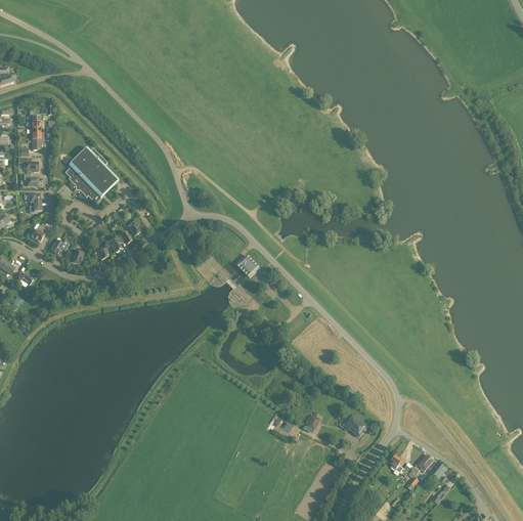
[(10,75),(7,76),(7,74),(7,68),(0,68),(0,85),(12,81),(10,75)]
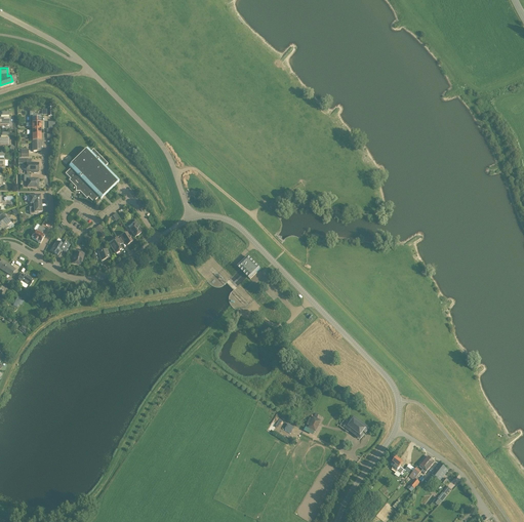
[(36,121),(40,121),(40,114),(35,114),(35,113),(29,113),(29,120),(29,122),(35,122),(36,121)]
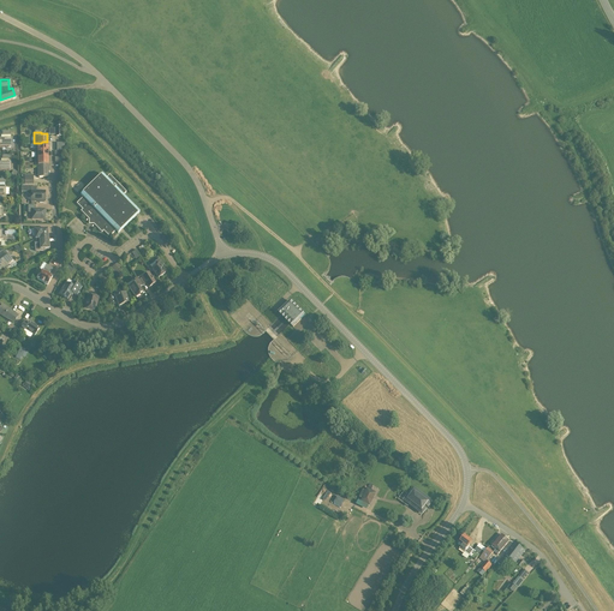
[(47,163),(42,163),(42,161),(37,161),(37,174),(47,174),(47,163)]
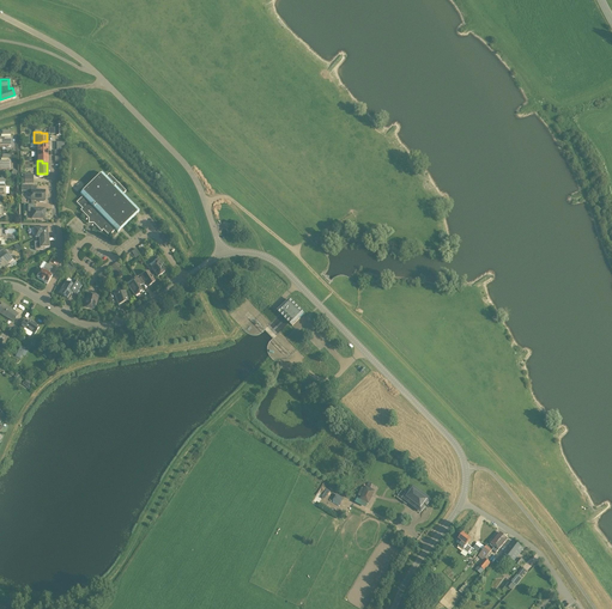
[(138,209),(138,208),(121,192),(125,188),(108,171),(104,175),(101,170),(79,192),(80,193),(82,194),(76,200),(82,206),(79,207),(88,215),(88,220),(92,220),(101,229),(102,227),(108,233),(110,231),(114,227),(116,230),(121,225),(129,217),(134,212),(138,209)]
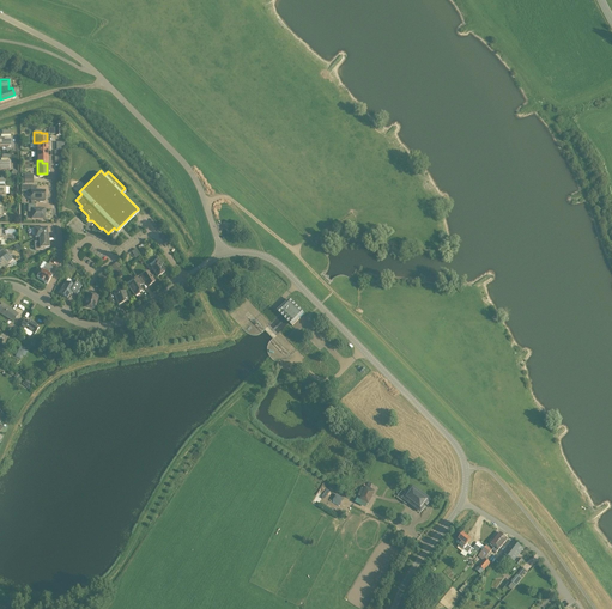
[(43,198),(43,188),(30,188),(30,198),(43,198)]
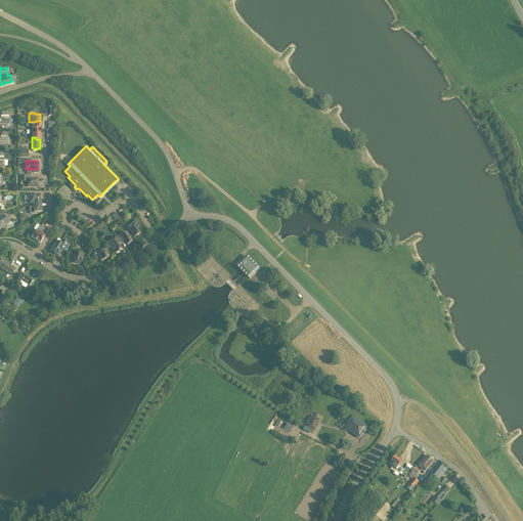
[(37,184),(37,176),(29,176),(29,172),(23,172),(23,178),(26,178),(26,184),(37,184)]
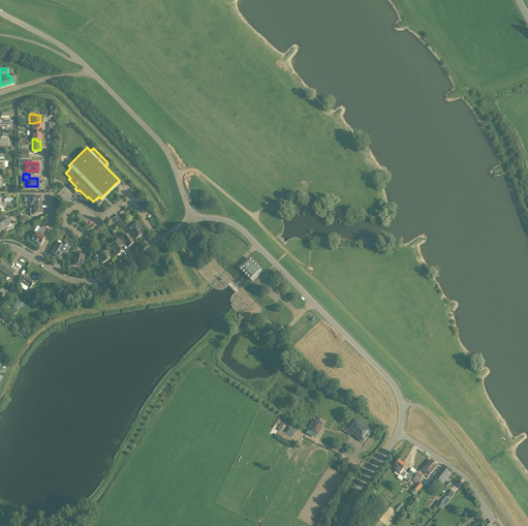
[(33,204),(40,203),(39,194),(36,194),(36,193),(28,194),(28,200),(29,200),(30,204),(33,204)]
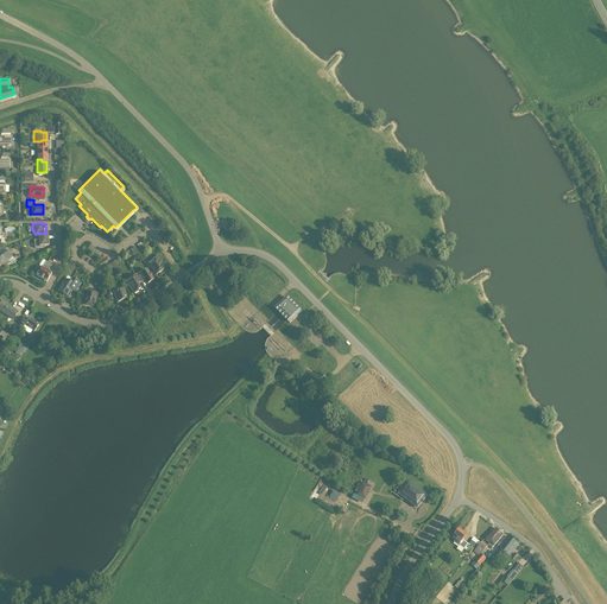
[(46,233),(38,234),(38,237),(33,237),(33,245),(43,245),(43,242),(48,242),(46,233)]
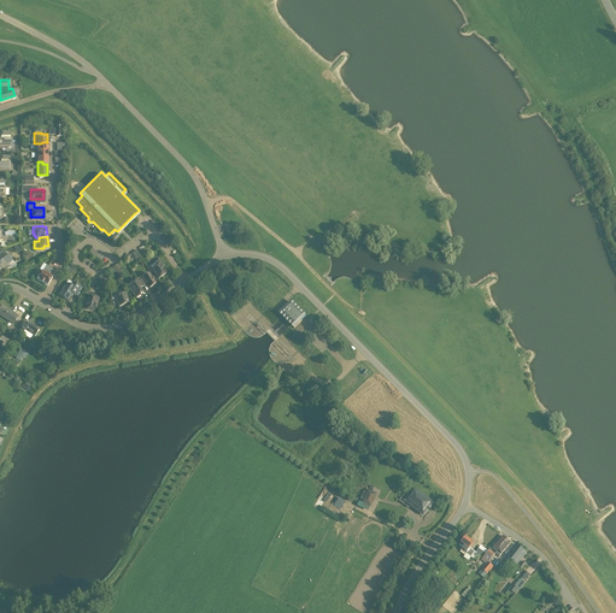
[(0,267),(1,266),(3,269),(9,265),(7,263),(12,259),(6,252),(0,257),(0,267)]
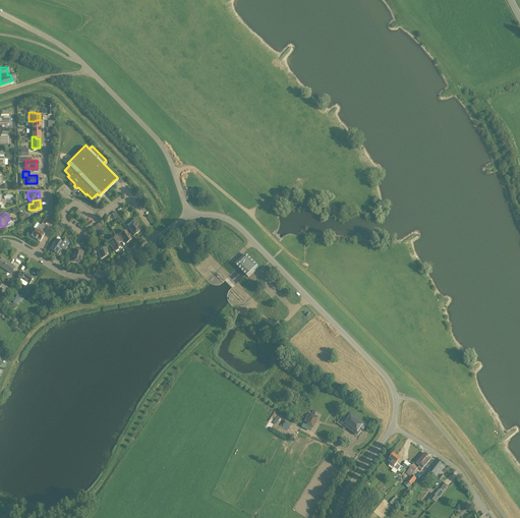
[(138,228),(135,224),(137,222),(134,217),(126,223),(128,225),(127,225),(133,233),(138,228)]
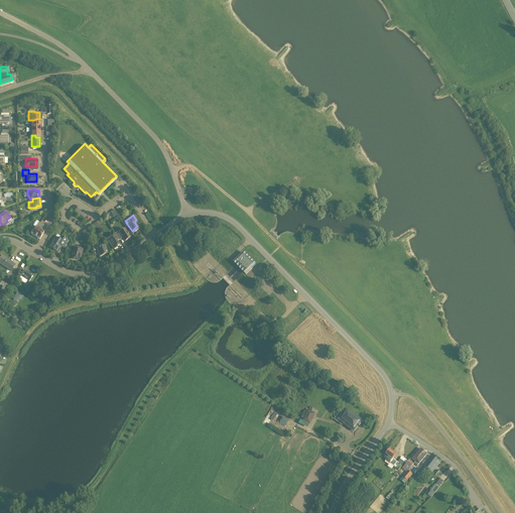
[(37,219),(34,225),(34,224),(29,231),(38,237),(43,230),(39,228),(43,223),(37,219)]
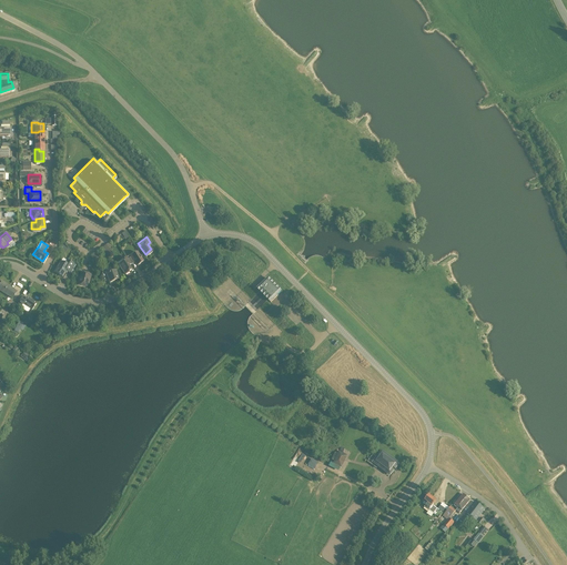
[(137,263),(142,259),(137,250),(130,254),(137,263)]
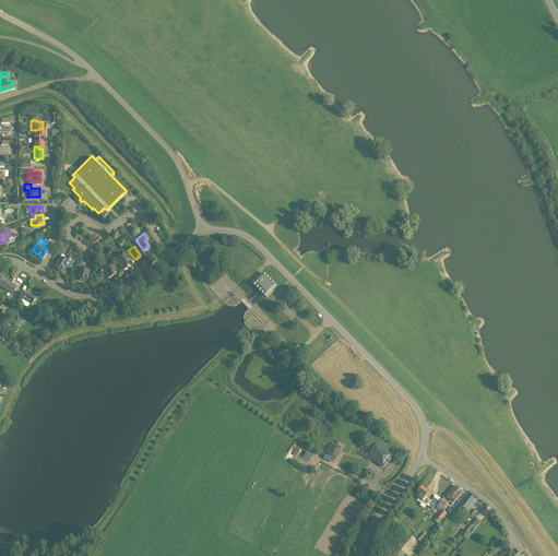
[(122,255),(116,259),(121,268),(128,263),(123,257),(127,255),(123,250),(120,252),(122,255)]
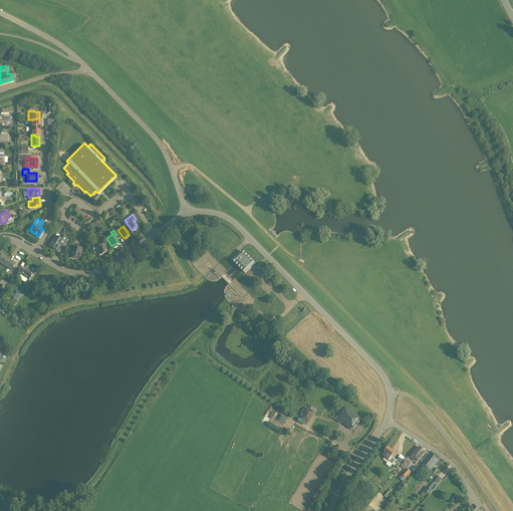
[(62,244),(67,238),(59,233),(57,236),(54,234),(48,243),(55,248),(59,242),(62,244)]
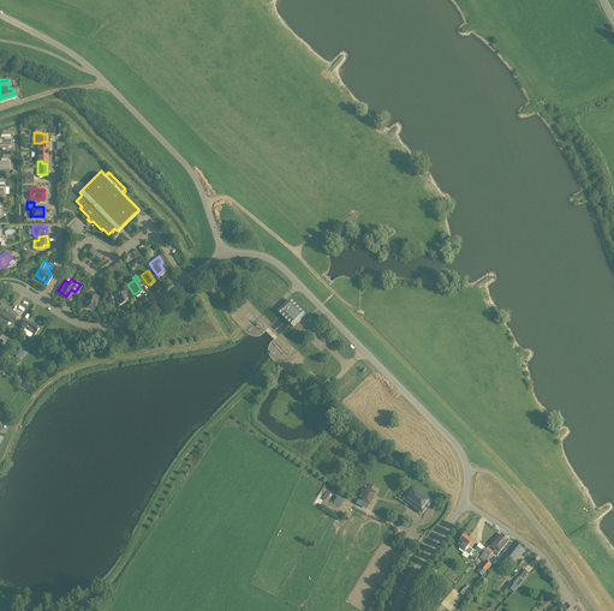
[(118,293),(117,289),(108,293),(112,300),(115,299),(118,303),(127,299),(124,291),(118,293)]
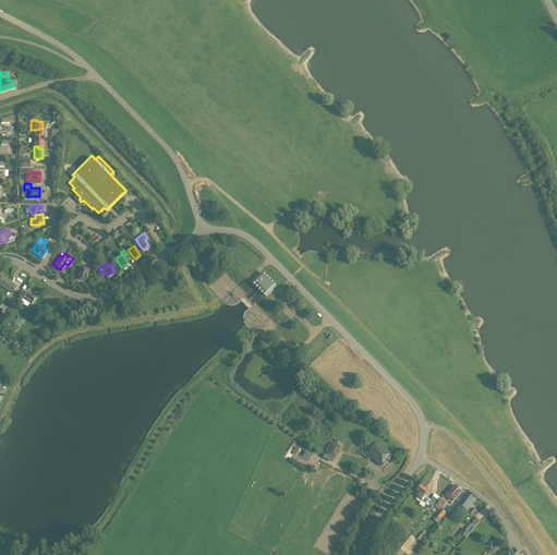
[(86,276),(87,268),(80,266),(79,270),(77,269),(75,277),(84,279),(85,275),(86,276)]
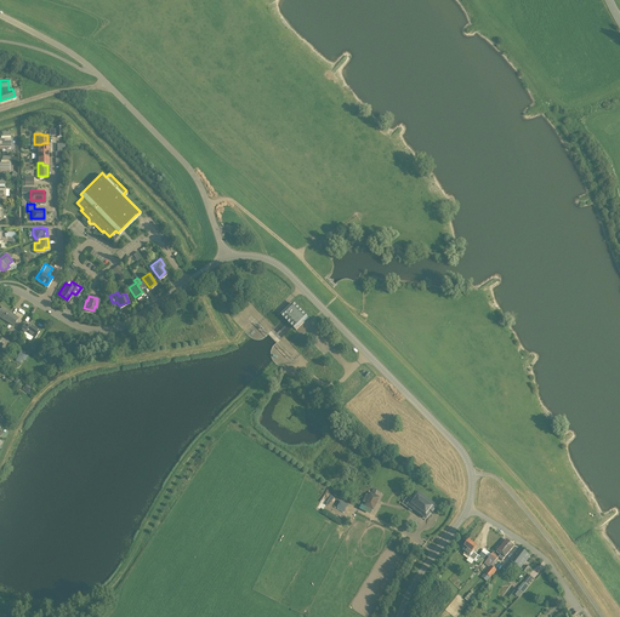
[(295,327),(306,316),(291,301),(280,312),(283,315),(285,316),(286,319),(288,320),(290,323),(291,324),(295,327)]
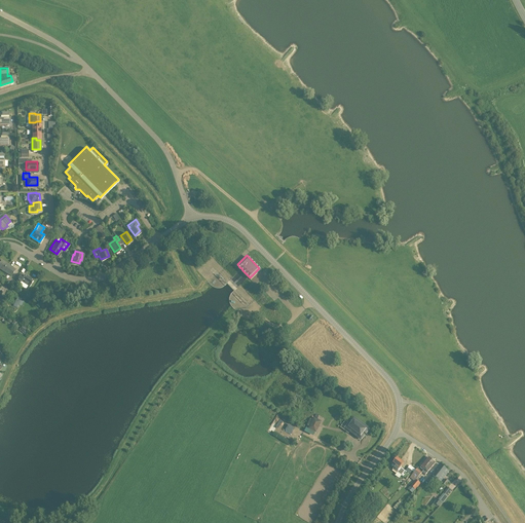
[(0,267),(10,273),(14,267),(6,262),(1,258),(0,259),(0,267)]
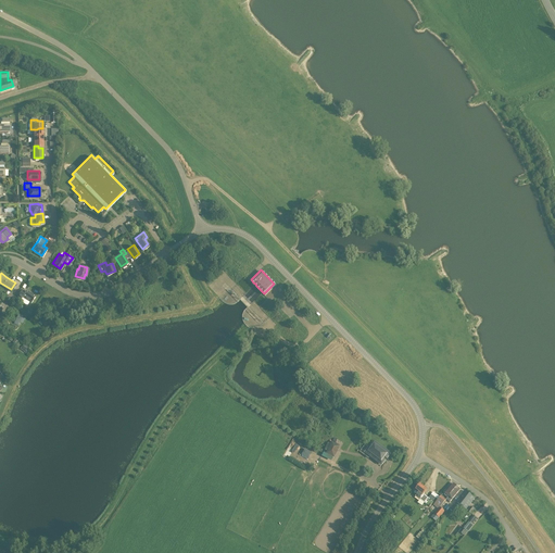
[(21,294),(30,301),(35,294),(25,288),(24,290),(21,288),(16,294),(20,297),(21,294)]
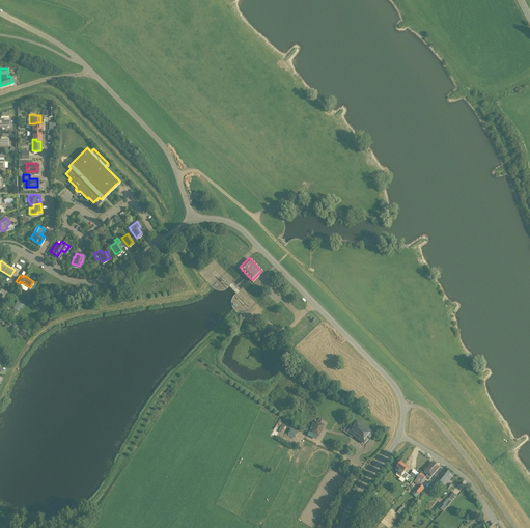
[(315,418),(314,421),(312,420),(309,426),(311,427),(309,431),(318,435),(324,423),(315,418)]
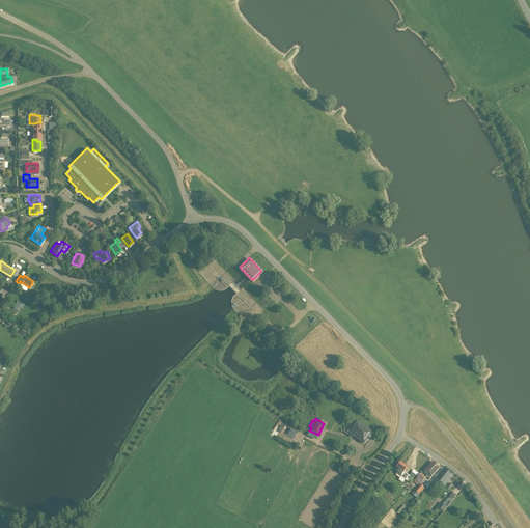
[(367,435),(370,431),(368,429),(368,428),(360,422),(359,423),(356,421),(354,424),(354,423),(352,426),(350,429),(353,432),(353,433),(363,440),(365,437),(366,434),(367,435)]
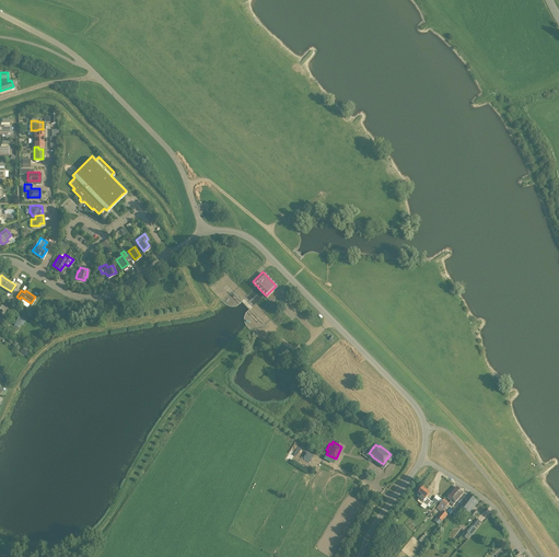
[(302,455),(310,460),(313,454),(306,449),(302,455)]
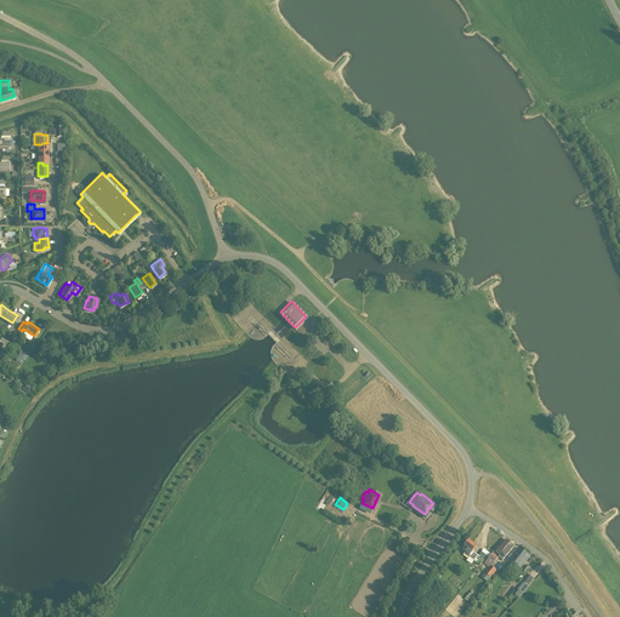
[(479,563),(483,556),(472,549),(476,543),(467,537),(462,543),(466,546),(462,550),(479,563)]
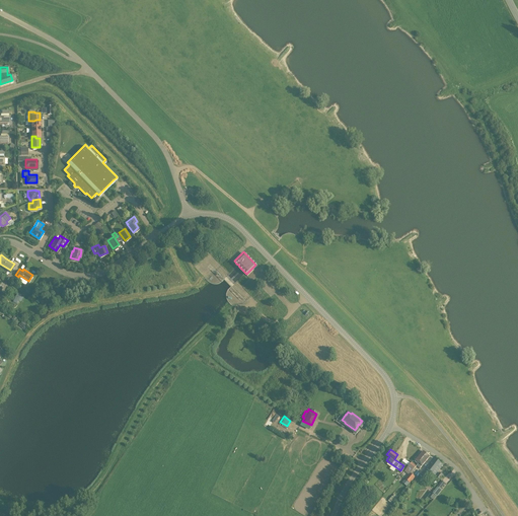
[(417,463),(419,461),(426,452),(423,449),(415,458),(414,459),(417,461),(416,463),(417,463)]
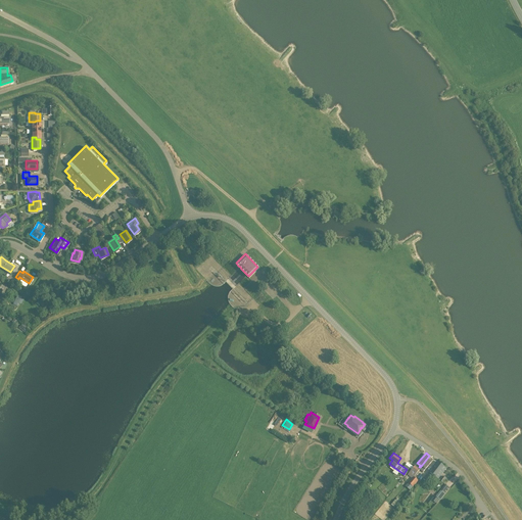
[(422,465),(420,467),(422,470),(424,467),(432,458),(429,456),(422,465)]
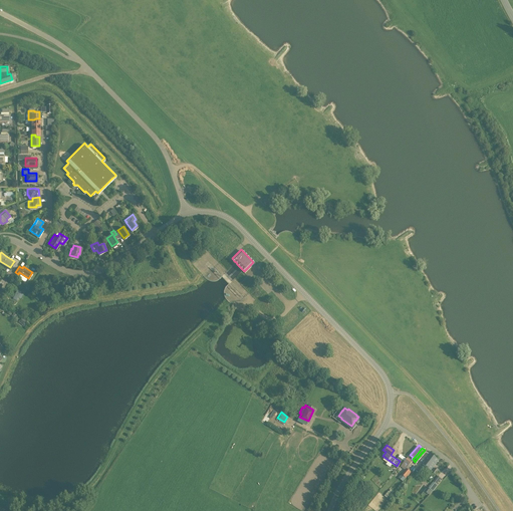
[(430,469),(438,458),(429,451),(421,462),(430,469)]
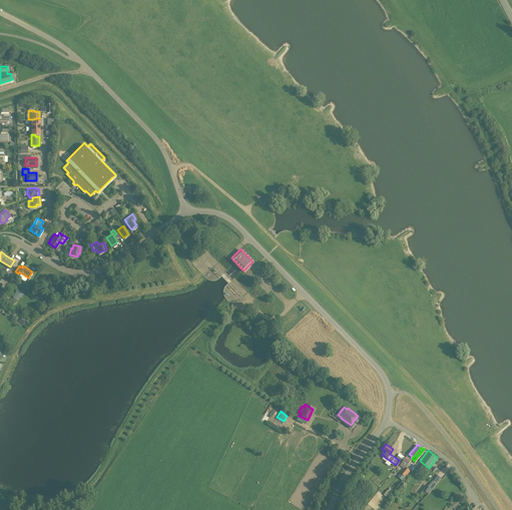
[(411,458),(406,454),(399,463),(403,467),(411,458)]
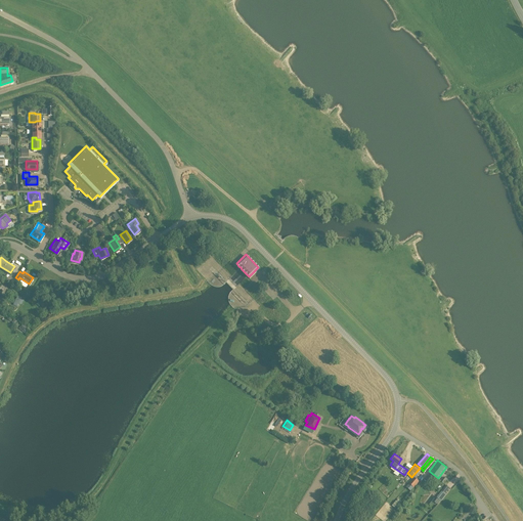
[(410,487),(418,479),(413,475),(408,481),(409,483),(408,485),(410,487)]
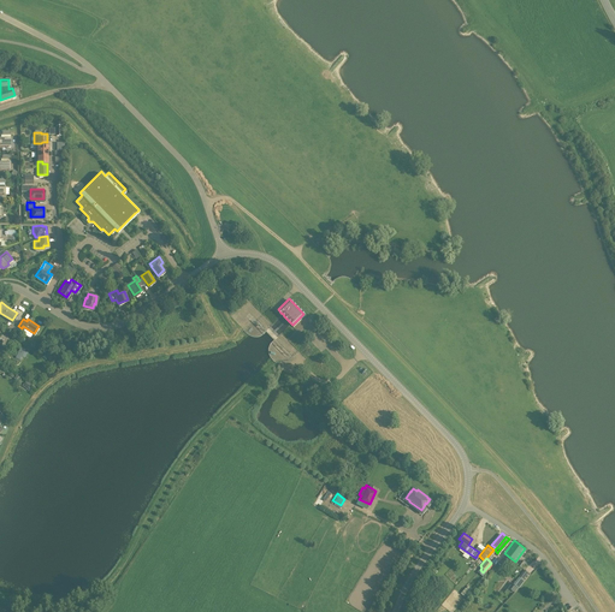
[(518,586),(528,571),(524,568),(512,582),(518,586)]
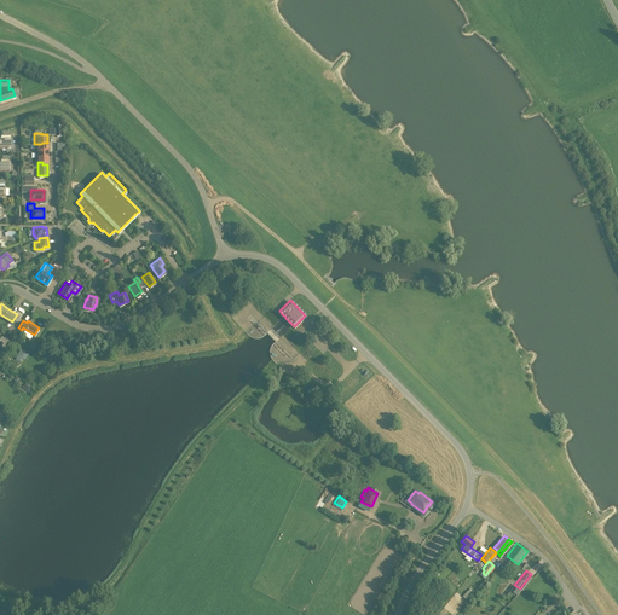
[(462,602),(473,590),(468,587),(467,589),(462,593),(463,596),(461,598),(462,599),(461,601),(462,602)]
